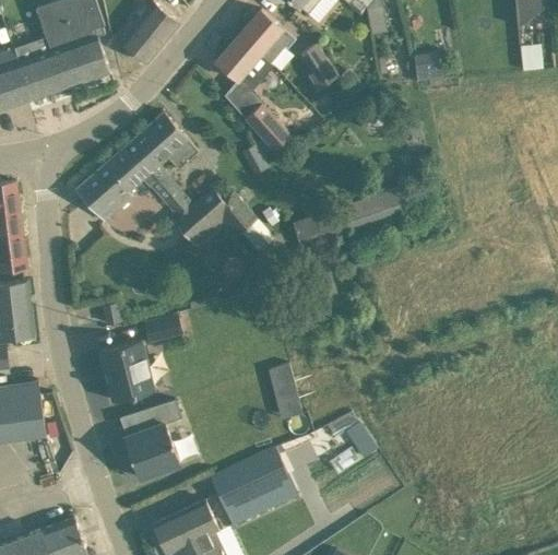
[(0,111),(31,101),(67,87),(109,73),(97,37),(104,35),(102,27),(104,26),(94,0),(60,0),(35,9),(46,38),(28,44),(32,57),(16,62),(13,51),(0,56),(0,111)]
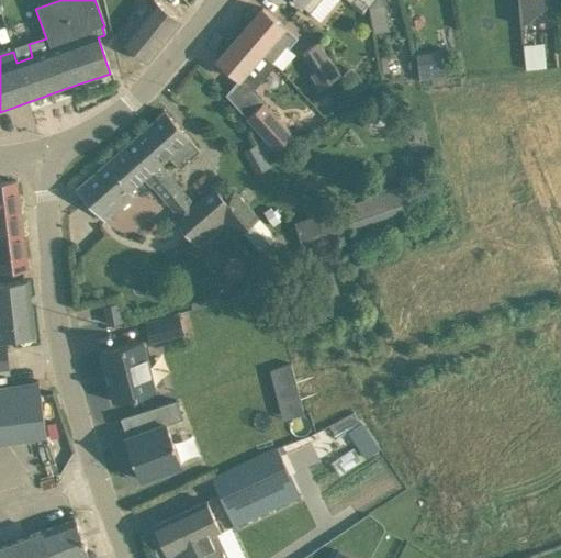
[(366,0),(289,0),(299,9),(300,8),(309,15),(322,0),(344,0),(350,6),(354,0),(357,0),(368,9),(366,0)]
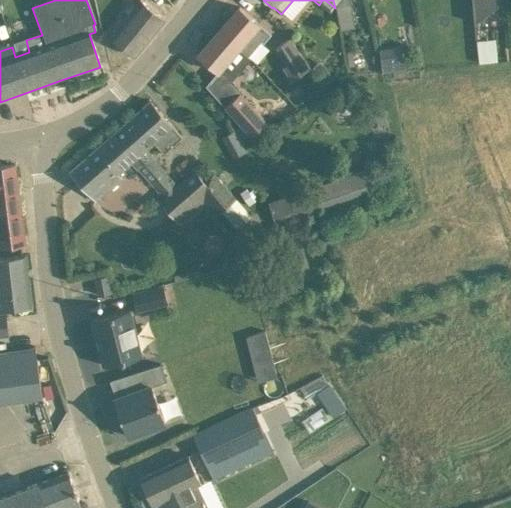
[(333,0),(335,8),(341,0),(333,0)]
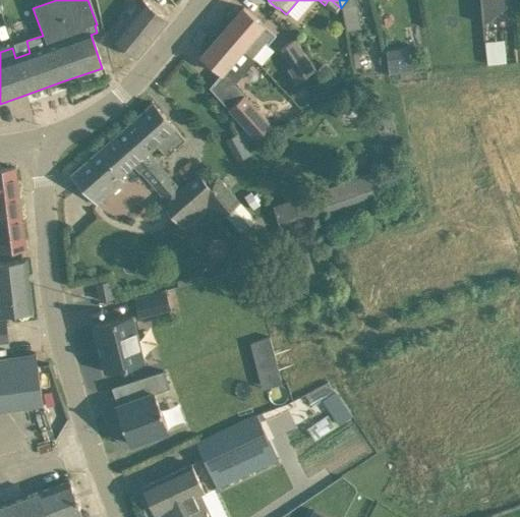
[(478,0),(481,26),(514,2),(513,0),(478,0)]
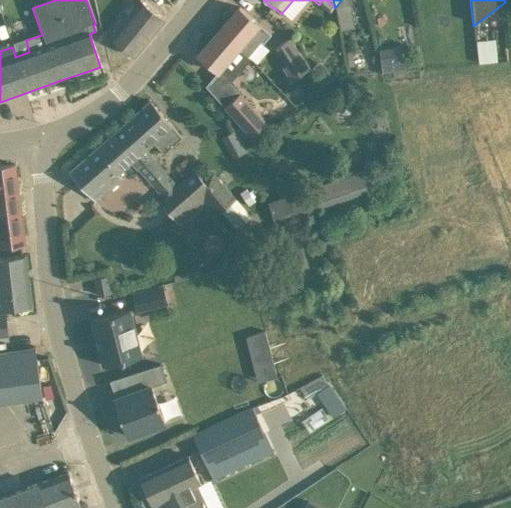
[(109,39),(132,58),(133,59),(163,22),(140,2),(109,39)]
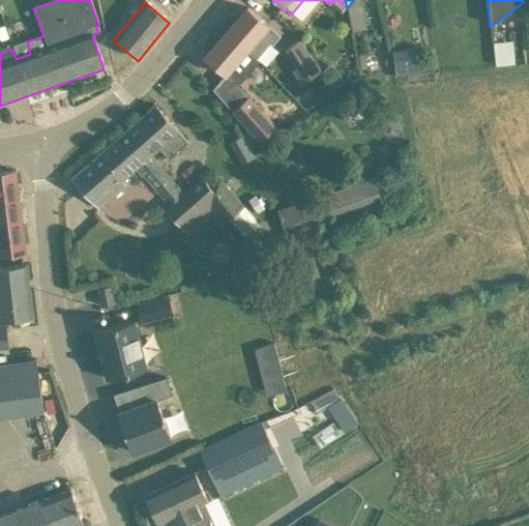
[(246,10),(225,35),(245,53),(267,27),(246,10)]
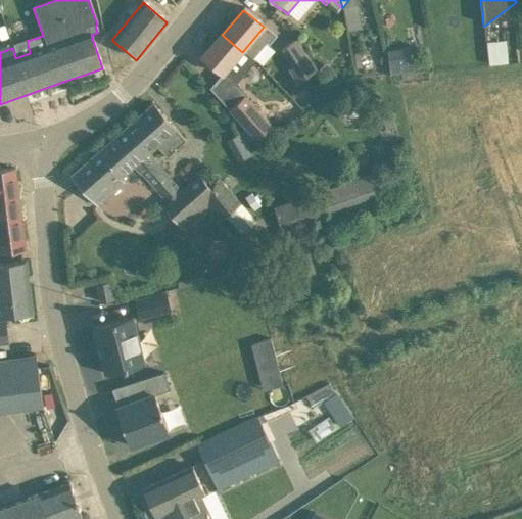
[(233,87),(240,79),(254,62),(242,52),(222,35),(201,59),(233,87)]
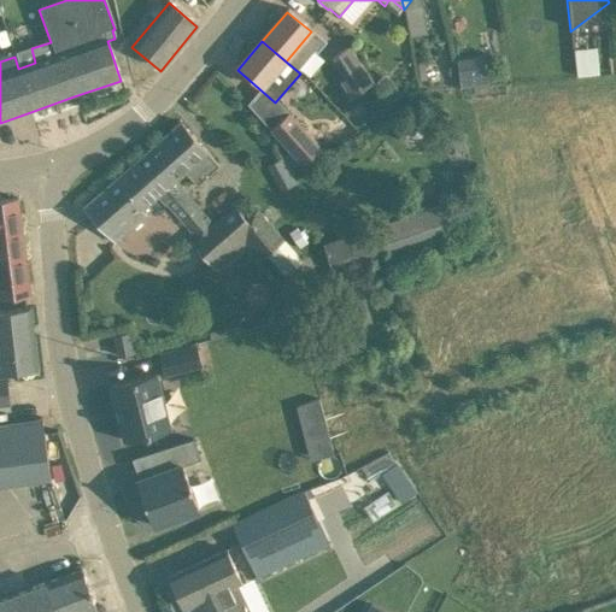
[(348,49),(339,56),(333,60),(345,81),(340,84),(350,100),(371,88),(348,49)]
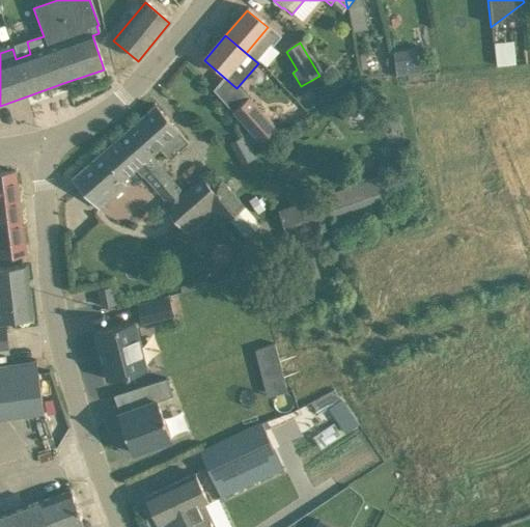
[(489,44),(490,66),(510,65),(509,43),(489,44)]
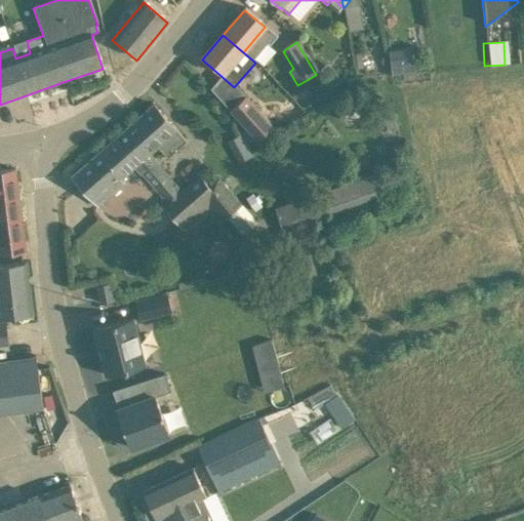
[(272,129),(244,98),(229,113),(256,144),(272,129)]
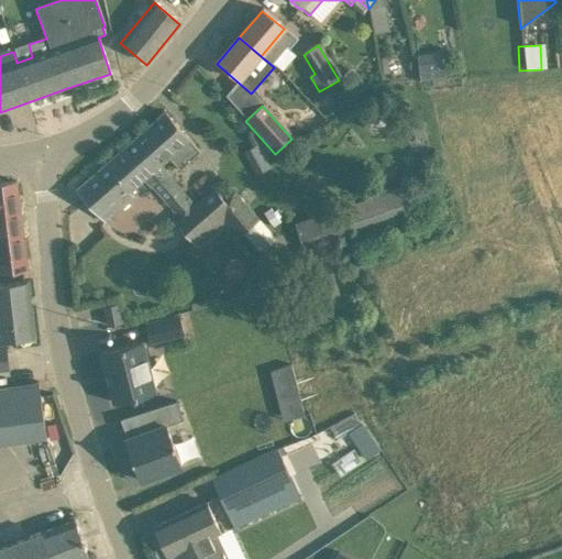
[(289,118),(299,132),(318,119),(307,106),(289,118)]
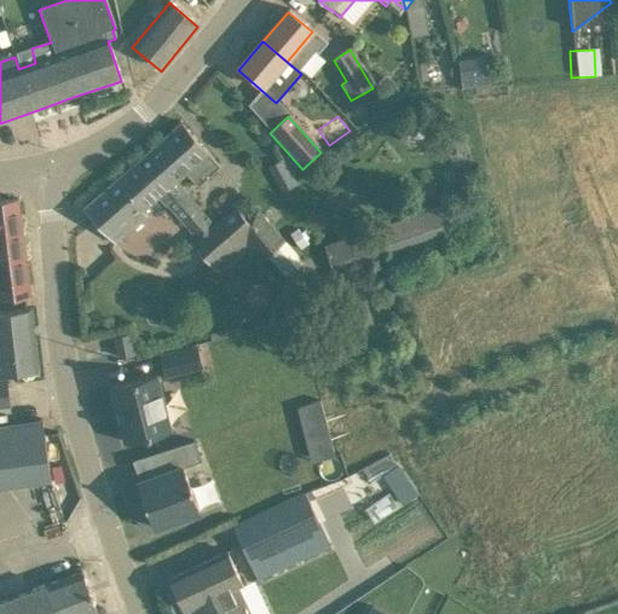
[(148,155),(174,184),(184,175),(196,189),(219,169),(207,155),(182,126),(148,155)]
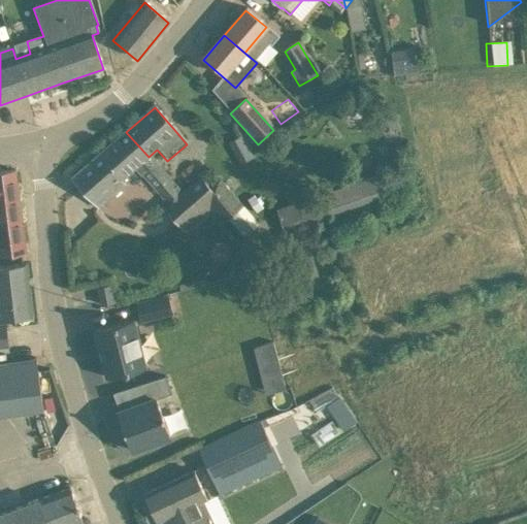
[(209,216),(188,190),(180,196),(149,157),(126,132),(71,181),(98,211),(125,187),(121,182),(135,169),(168,207),(166,209),(188,234),(209,216)]
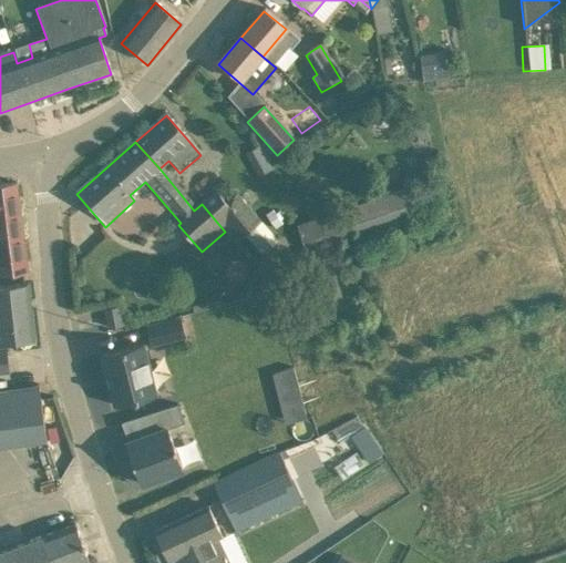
[(256,178),(261,176),(271,171),(260,147),(249,152),(245,154),(256,178)]
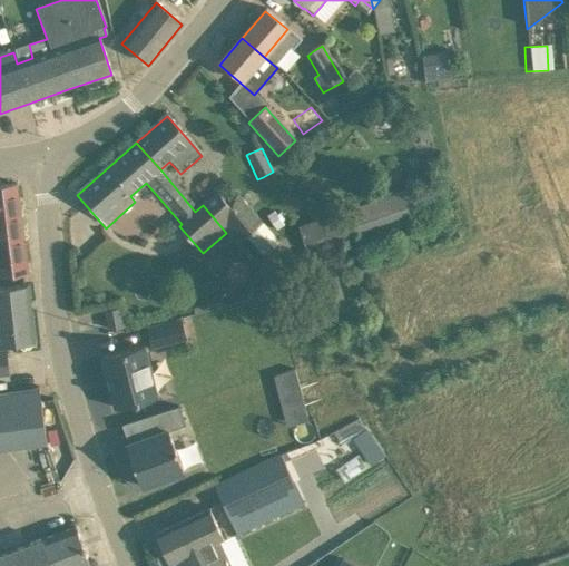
[(0,277),(27,274),(16,187),(0,188),(0,277)]
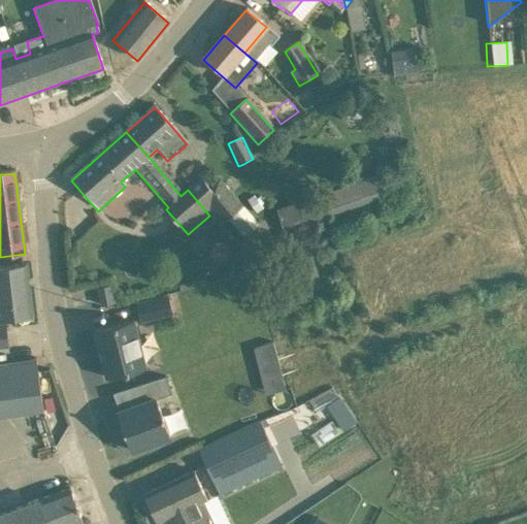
[(188,190),(209,216),(220,228),(242,208),(219,182),(209,190),(200,178),(188,190)]
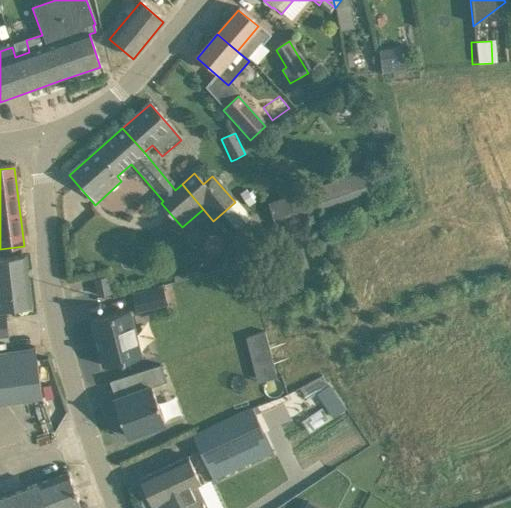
[(352,178),(267,206),(274,225),(358,197),(352,178)]
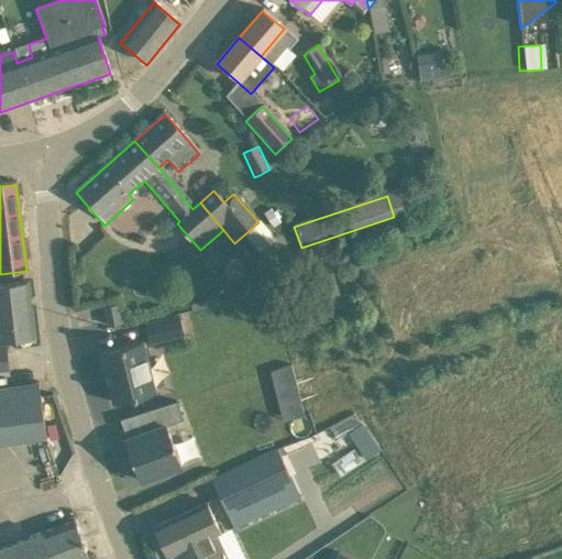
[(315,307),(335,303),(330,275),(309,280),(315,307)]
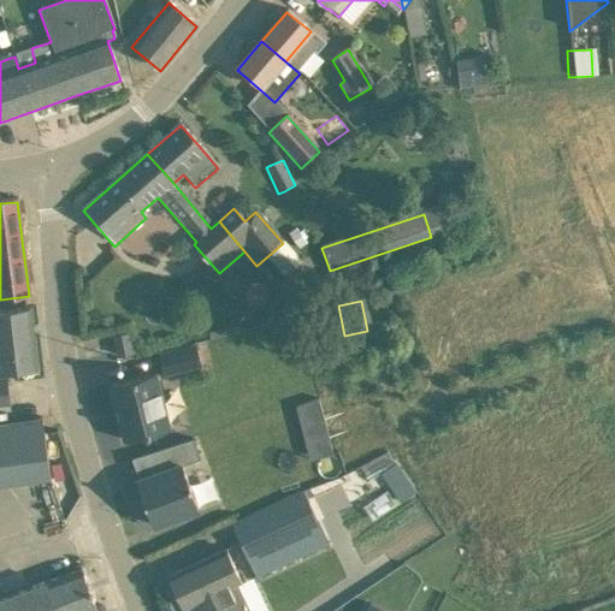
[(0,375),(36,371),(29,310),(0,313),(0,375)]
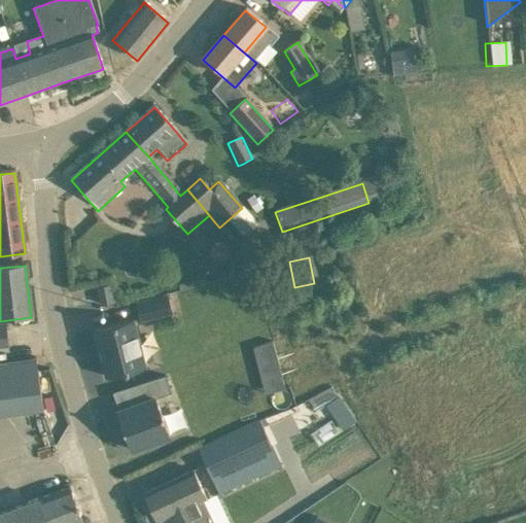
[(111,305),(108,287),(97,289),(101,307),(111,305)]
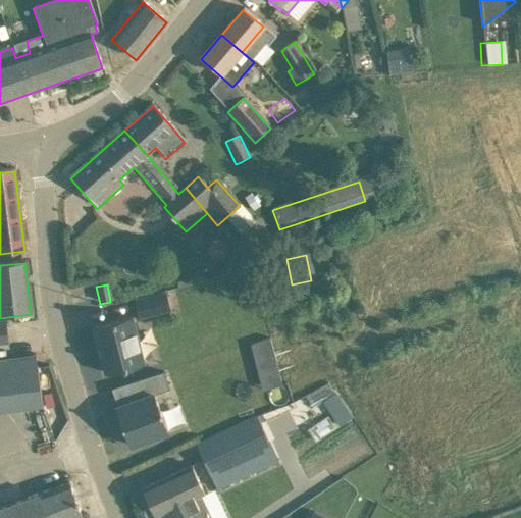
[(165,294),(134,302),(138,319),(169,312),(165,294)]
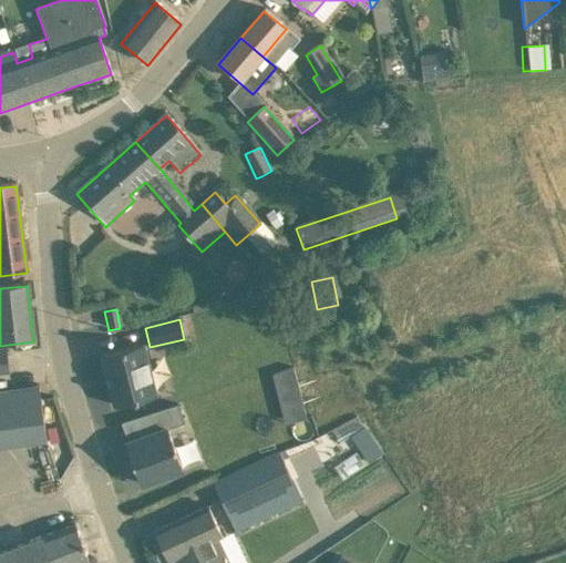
[(155,397),(143,346),(100,357),(113,408),(155,397)]
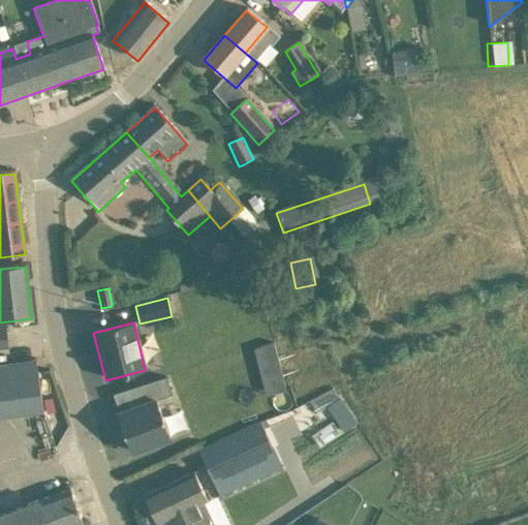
[(0,349),(8,348),(5,327),(0,327),(0,349)]
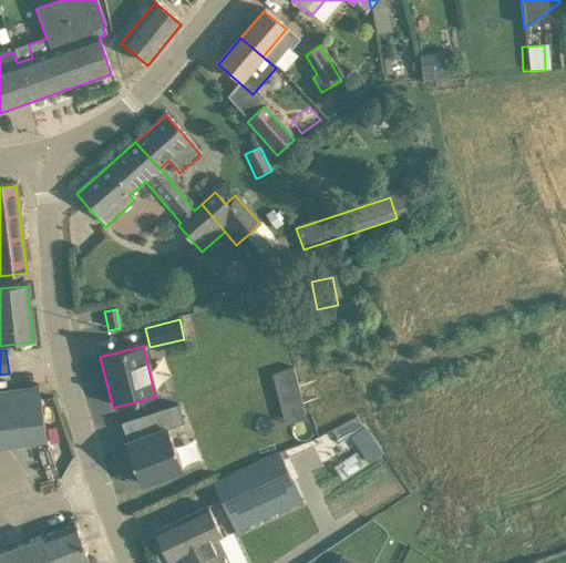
[(266,375),(280,426),(304,418),(289,368),(266,375)]
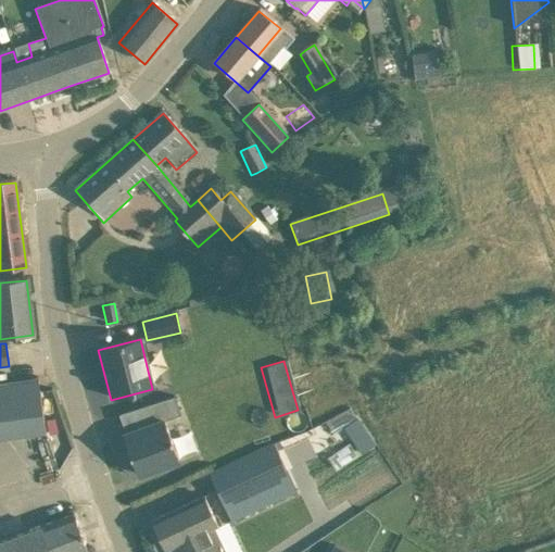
[(0,440),(45,434),(39,392),(39,391),(0,397),(0,440)]
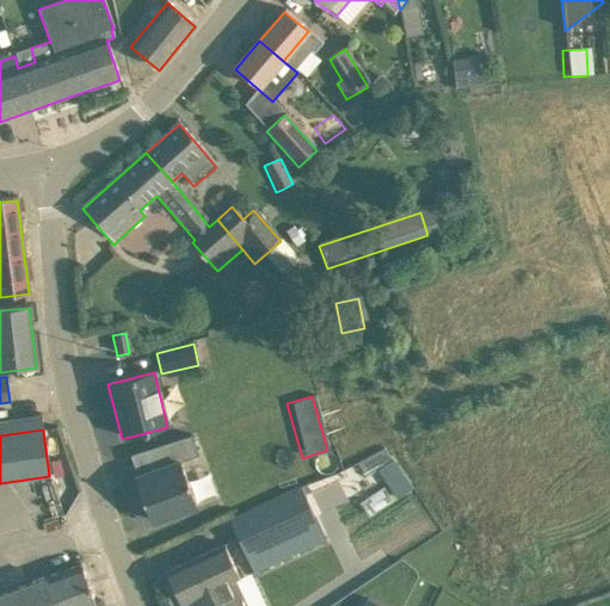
[(154,450),(161,470),(135,480),(151,525),(196,508),(180,465),(197,458),(190,439),(154,450)]
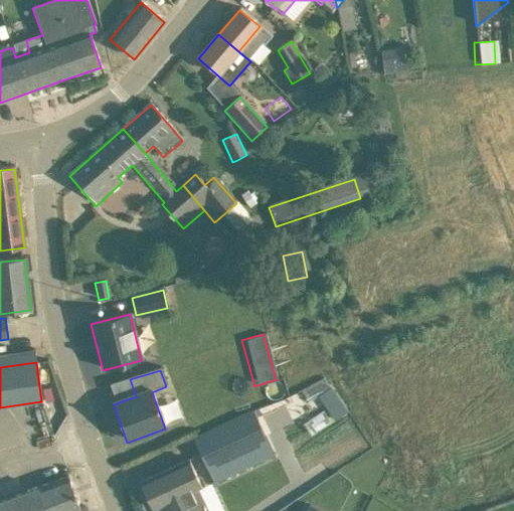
[(331,390),(319,398),(334,421),(346,413),(331,390)]
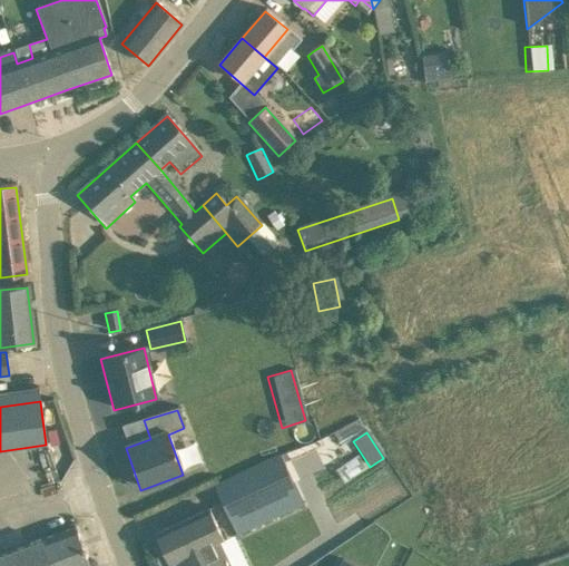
[(235,538),(302,506),(278,457),(212,489),(235,538)]
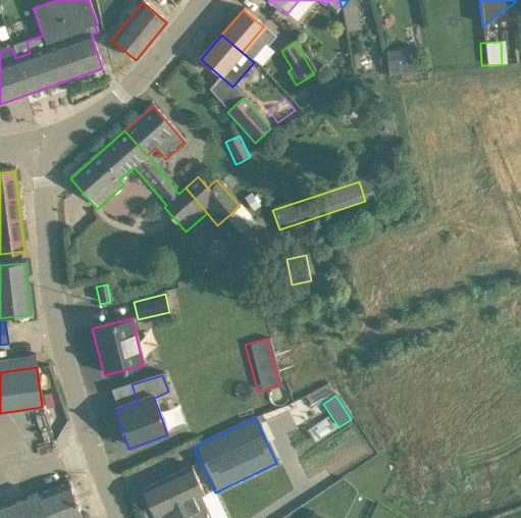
[(157,517),(159,516),(159,517),(209,517),(206,509),(203,504),(200,497),(204,495),(191,467),(143,490),(155,517),(157,517)]
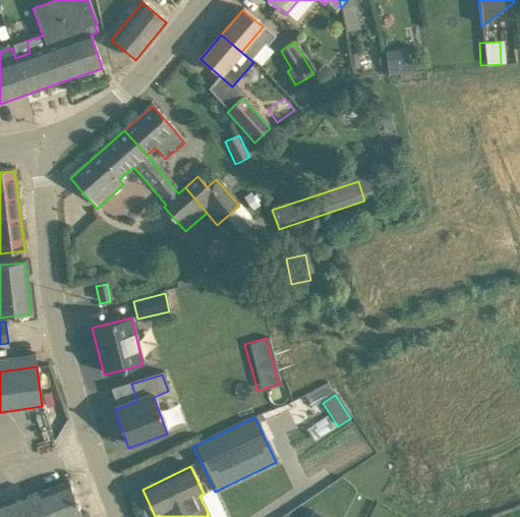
[(81,516),(68,483),(67,483),(0,509),(0,516),(81,516)]
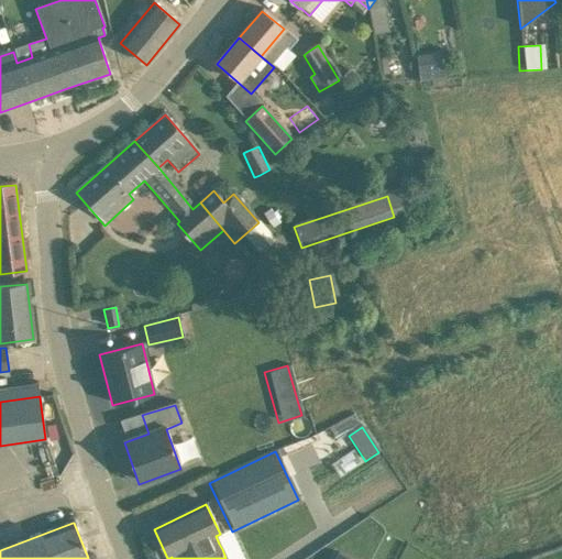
[(376,558),(345,544),(338,558),(376,558)]
